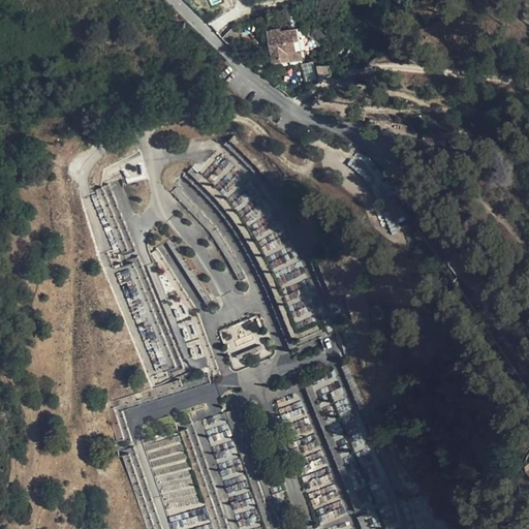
[(235,25),(222,37),(232,48),(241,39),(238,25),(235,25)]
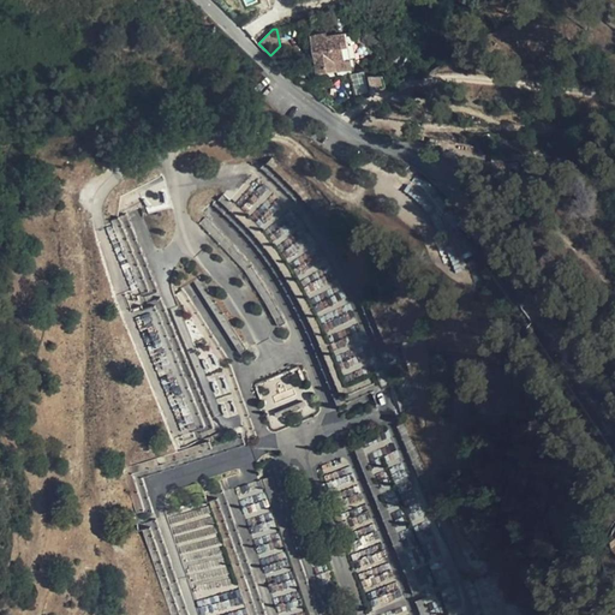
[(348,46),(347,33),(329,36),(328,33),(311,35),(317,73),(352,67),(351,60),(346,60),(344,47),(348,46)]
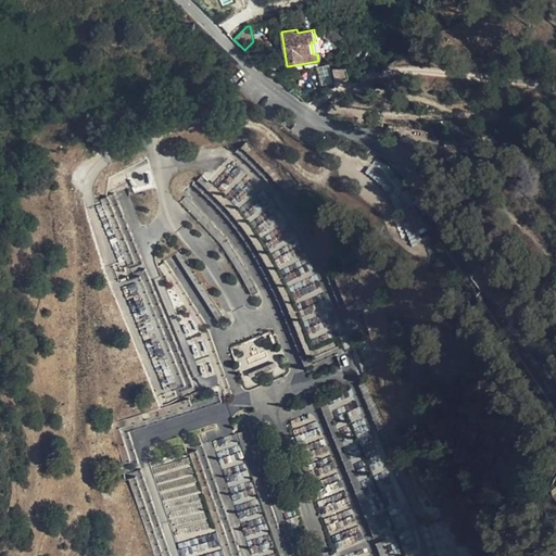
[(350,78),(346,67),(336,67),(339,85),(350,78)]
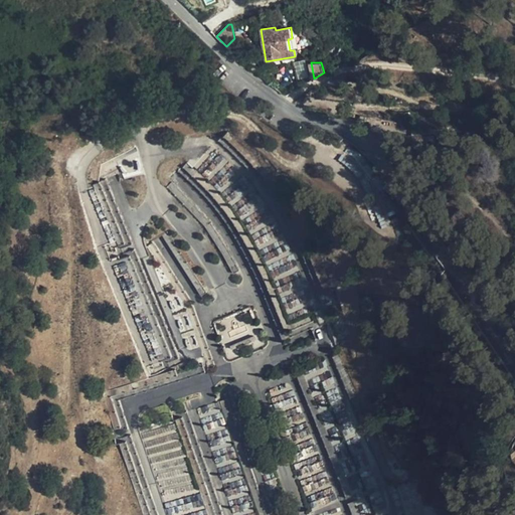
[(338,160),(361,179),(370,168),(347,148),(338,160)]
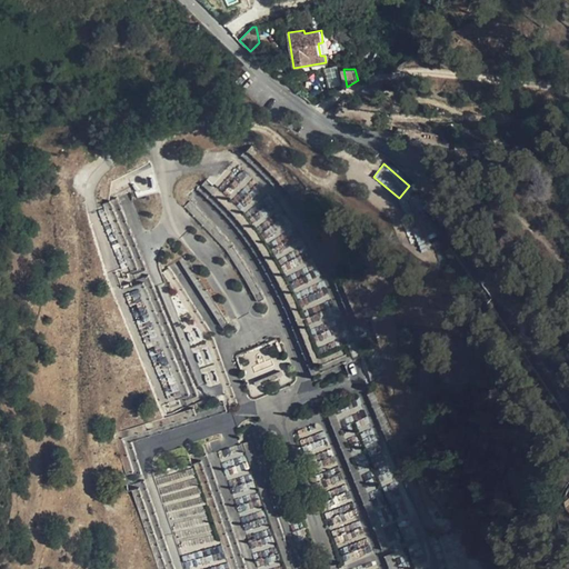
[(189,341),(199,340),(198,330),(188,331),(189,341)]
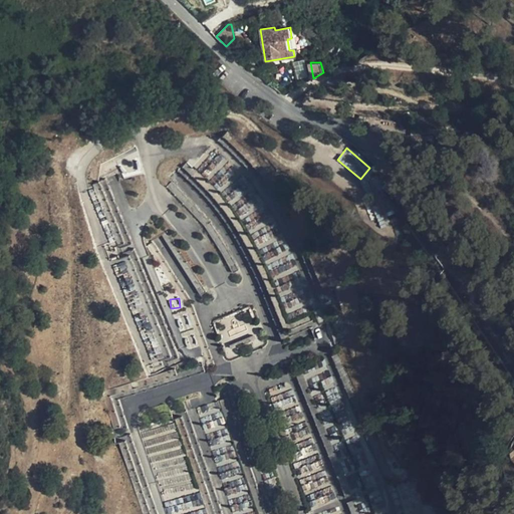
[(221,344),(223,344),(227,357),(261,347),(249,308),(213,319),(221,344)]
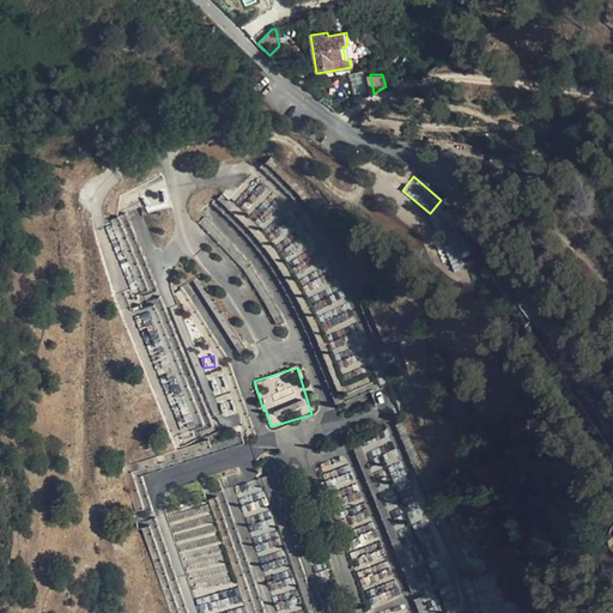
[(242,422),(223,370),(207,375),(226,428),(242,422)]
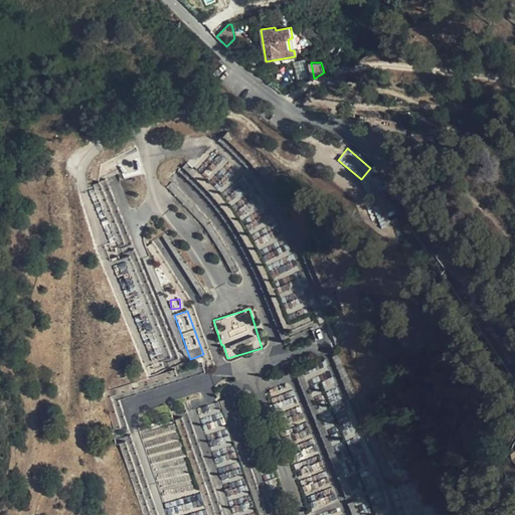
[(323,381),(326,389),(334,386),(332,378),(323,381)]
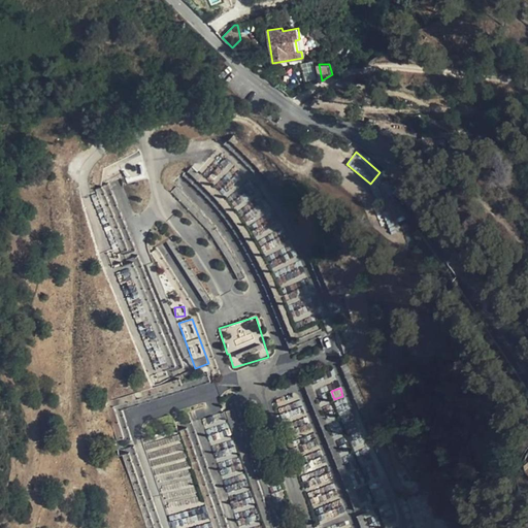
[(210,442),(231,437),(227,423),(206,428),(210,442)]
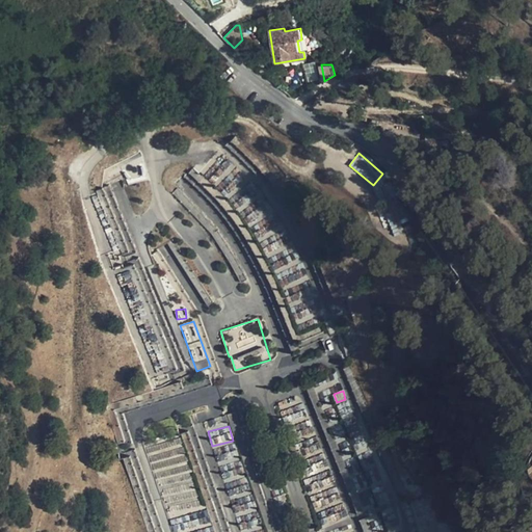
[(342,504),(331,508),(330,507),(317,514),(324,528),(348,516),(342,504)]
